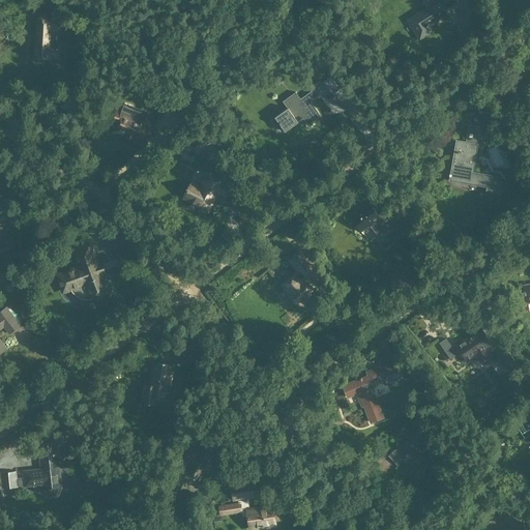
[(419,38),(433,30),(429,24),(446,12),(444,9),(450,5),(449,5),(457,1),(455,0),(436,0),(409,18),(413,25),(411,26),(419,38)]
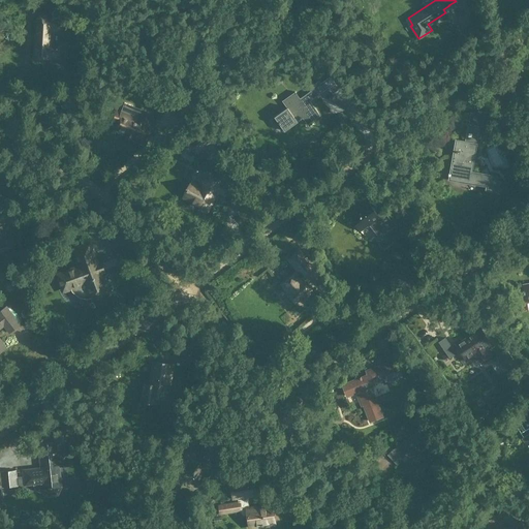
[(35,41),(35,57),(50,58),(50,59),(60,60),(60,45),(51,44),(52,36),(51,36),(51,29),(57,32),(62,22),(41,10),(36,21),(39,23),(38,35),(35,35),(35,41)]
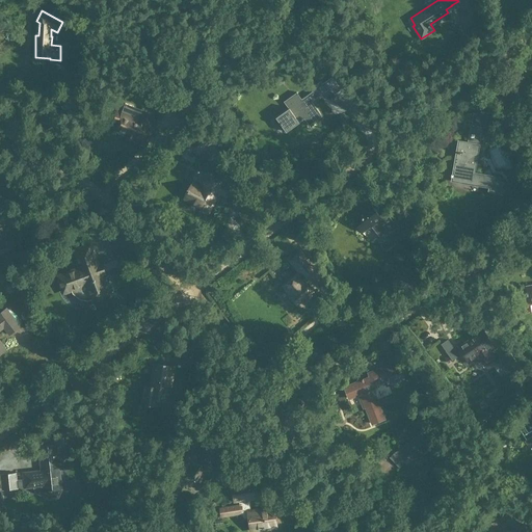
[(303,116),(309,124),(321,114),(311,100),(317,96),(316,94),(324,87),(320,81),(311,87),(313,89),(301,98),(297,90),(284,100),(289,107),(276,115),(286,129),(303,116)]
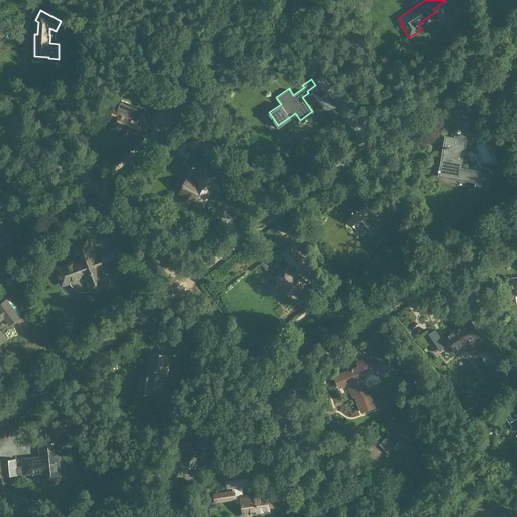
[(121,101),(117,110),(112,108),(109,115),(115,117),(112,123),(124,128),(122,134),(130,137),(133,131),(143,135),(147,123),(140,120),(145,110),(121,101)]
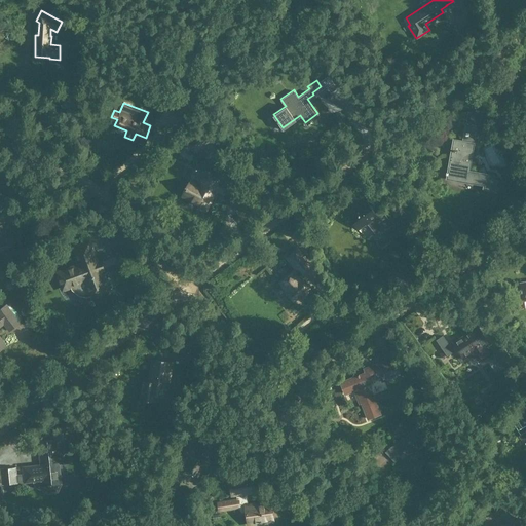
[(485,126),(484,125),(486,115),(468,112),(466,123),(465,122),(462,139),(453,138),(450,155),(451,155),(447,180),(483,186),(483,189),(495,192),(497,180),(493,179),(494,174),(468,170),(474,141),(482,142),(485,126)]
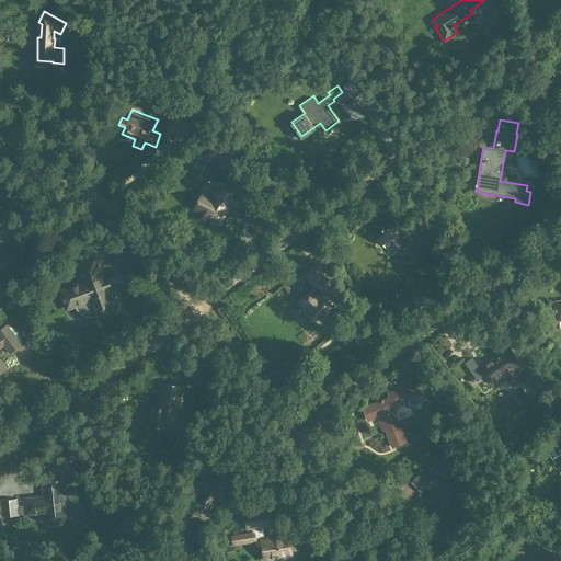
[(198,150),(207,163),(228,149),(219,136),(198,150)]
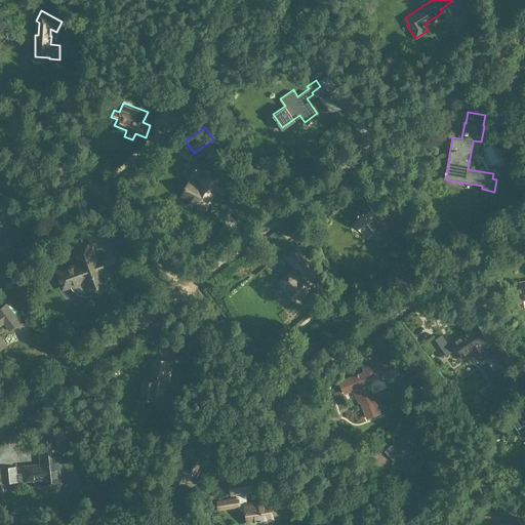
[(519,169),(509,151),(503,153),(510,163),(508,165),(513,173),(519,169)]
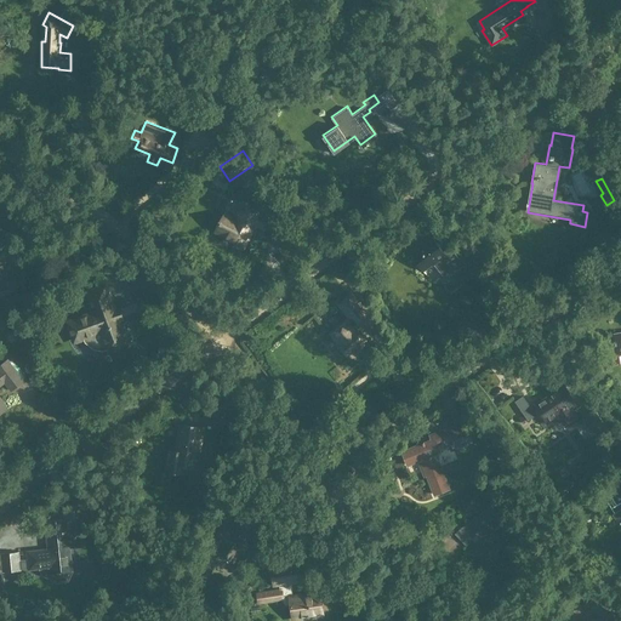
[(265,232),(272,218),(241,203),(234,216),(226,211),(214,232),(245,249),(256,227),(265,232)]
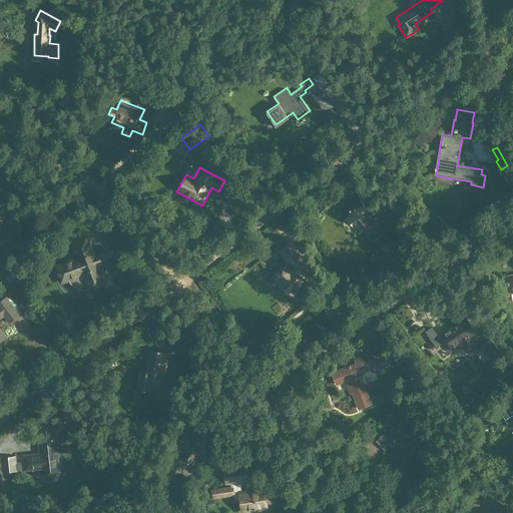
[(340,210),(349,222),(356,218),(356,219),(358,217),(368,230),(377,224),(373,218),(379,214),(372,203),(366,208),(357,195),(350,200),(352,202),(340,210)]
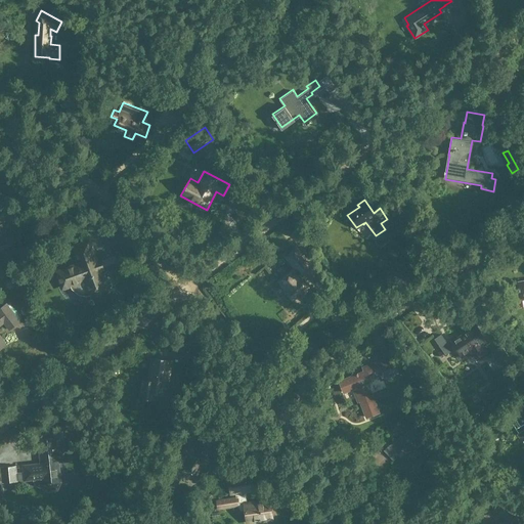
[(297,218),(291,223),(296,229),(302,225),(297,218)]
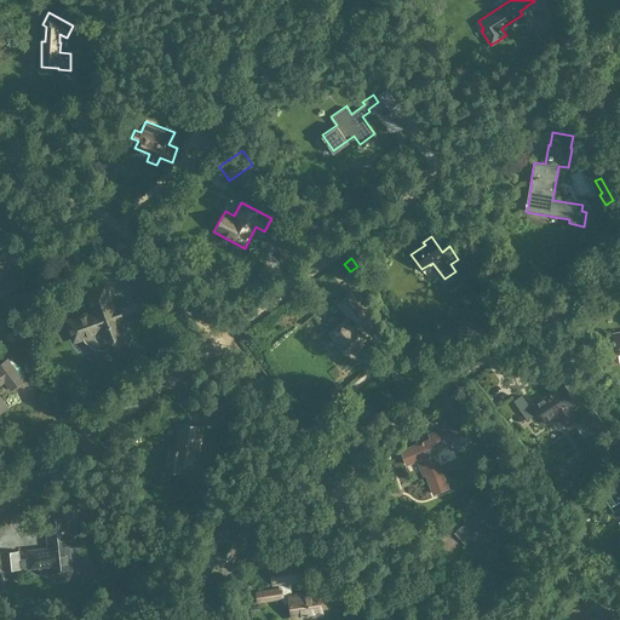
[(104,344),(108,343),(110,350),(128,343),(107,283),(87,291),(96,311),(68,321),(76,342),(90,337),(91,340),(97,346),(104,344)]
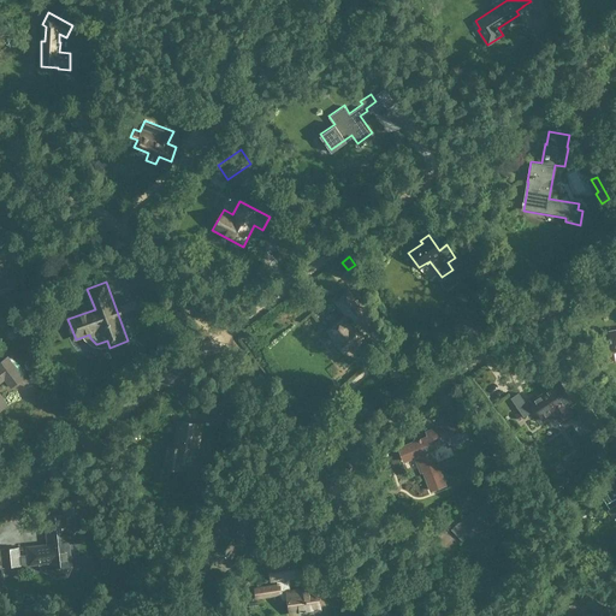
[(336,301),(348,317),(345,318),(329,331),(336,341),(338,344),(337,345),(341,350),(342,349),(345,353),(353,345),(355,348),(363,341),(361,338),(363,337),(354,324),(367,313),(349,290),(336,301)]
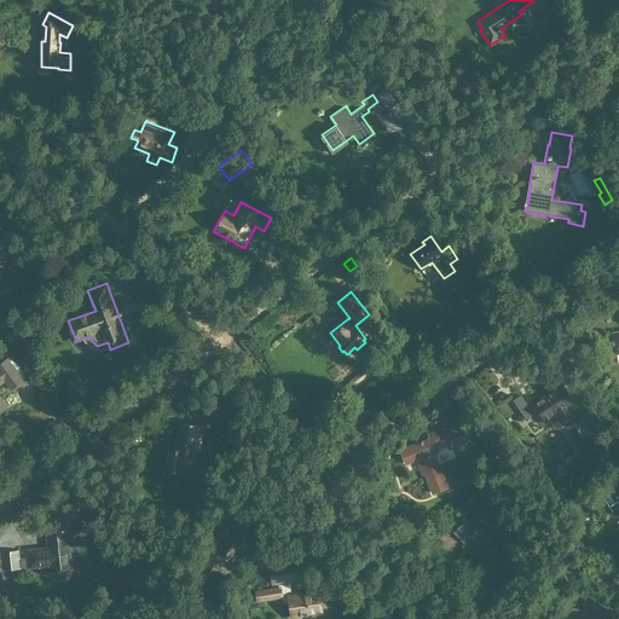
[(23,380),(7,359),(0,364),(0,411),(7,406),(0,397),(0,383),(5,380),(11,388),(23,380)]
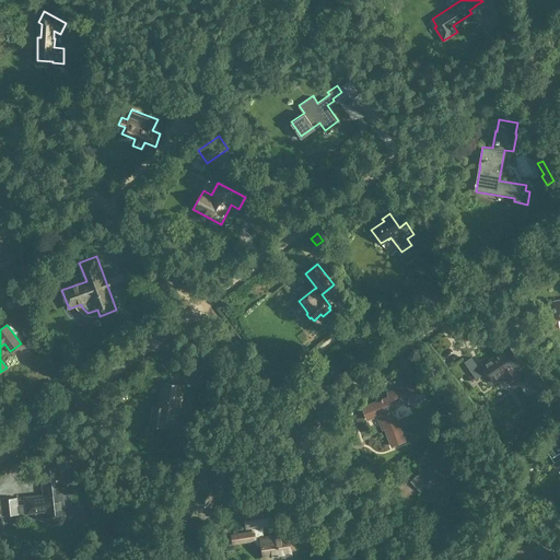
[(518,375),(513,368),(517,364),(508,348),(483,364),(492,377),(491,378),(494,383),(504,376),(509,382),(518,375)]
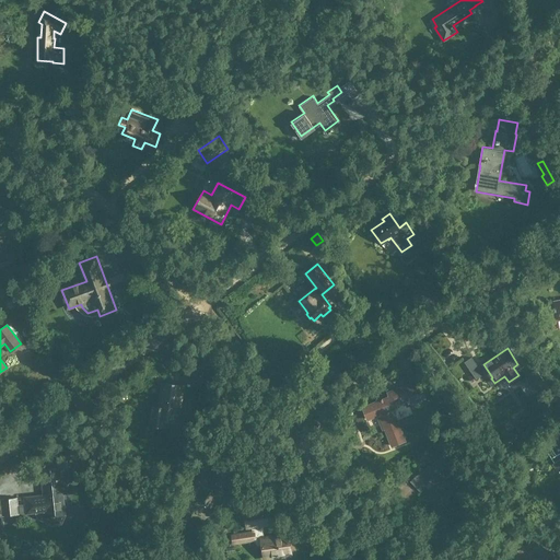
[(470,357),(463,362),(471,374),(467,376),(471,383),(476,380),(475,380),(482,374),(470,357)]
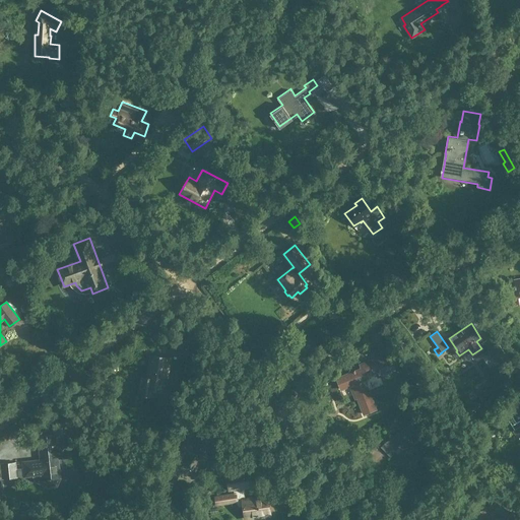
[(171,345),(170,352),(171,352),(171,355),(181,356),(181,355),(188,356),(189,348),(171,345)]
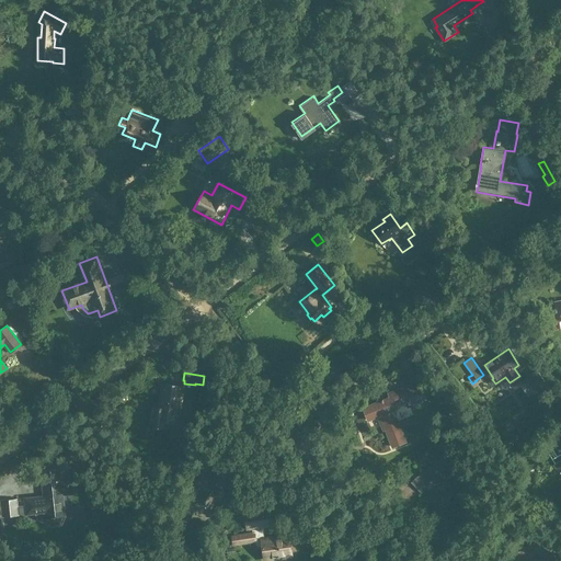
[(381,399),(381,400),(373,403),(363,408),(368,421),(380,415),(382,422),(381,423),(385,430),(392,447),(405,442),(396,418),(391,419),(389,412),(397,409),(396,405),(410,400),(412,404),(425,399),(418,381),(388,393),(390,397),(382,400),(382,399),(381,399)]
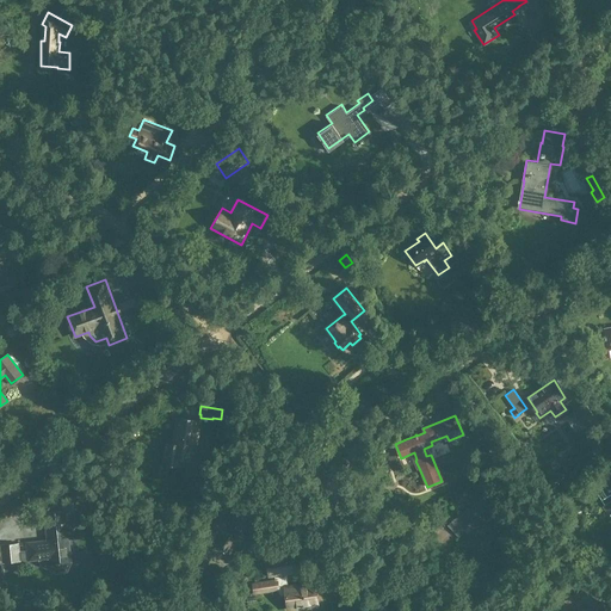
[(469,524),(475,531),(495,513),(480,498),(461,516),(460,514),(448,525),(457,536),(469,524)]
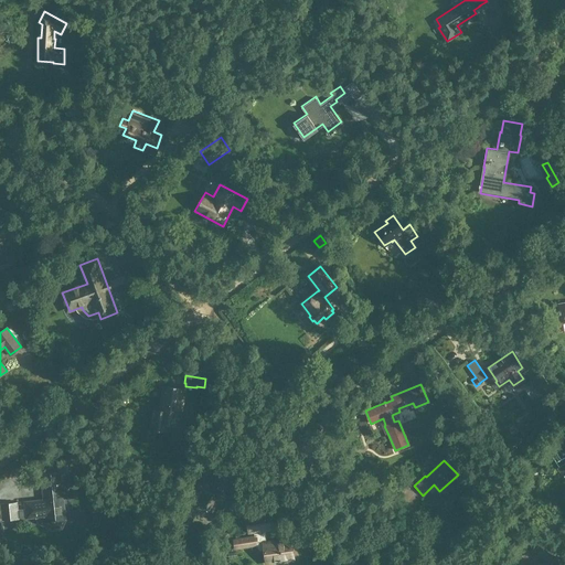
[(74,482),(61,483),(60,473),(41,476),(42,486),(46,484),(49,500),(25,503),(25,509),(27,518),(35,516),(36,520),(40,523),(43,525),(46,525),(46,522),(65,520),(62,499),(75,497),(74,482)]
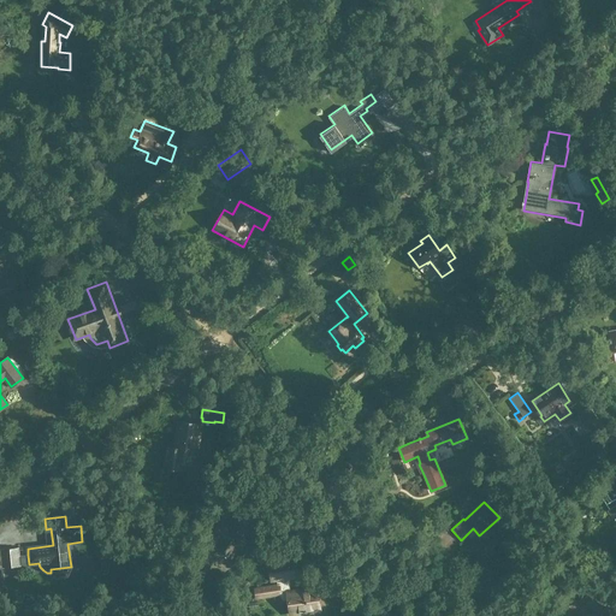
[(29,564),(28,555),(21,556),(19,546),(0,549),(3,568),(22,566),(21,564),(29,564)]
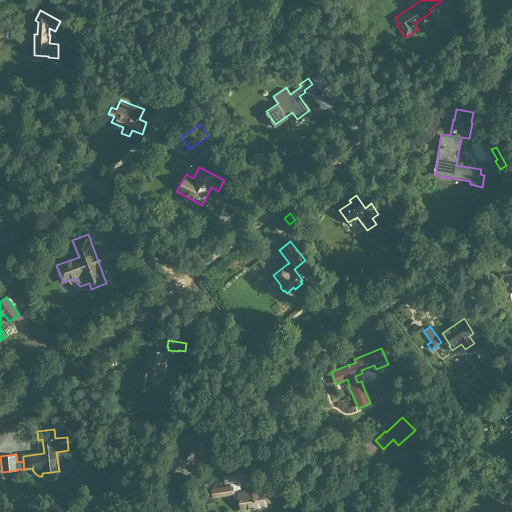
[(248,463),(222,467),(225,484),(250,480),(248,463)]
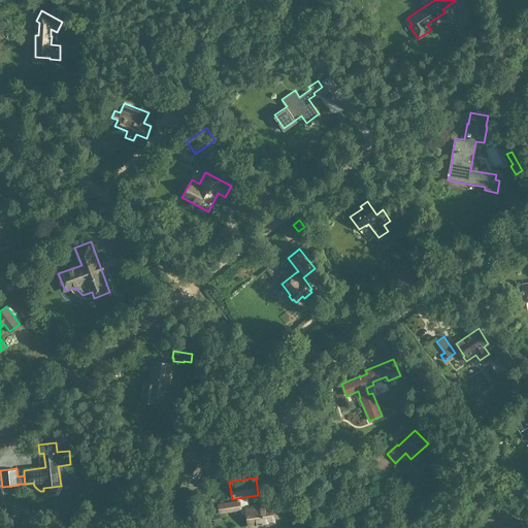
[(237,500),(218,504),(219,515),(239,512),(237,500)]
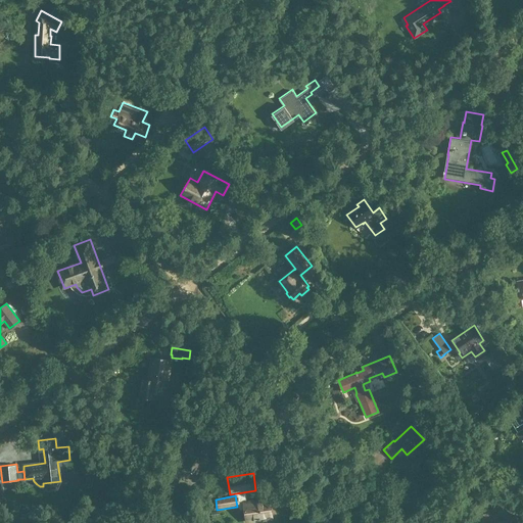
[(271,517),(268,500),(245,504),(248,520),(271,517)]
